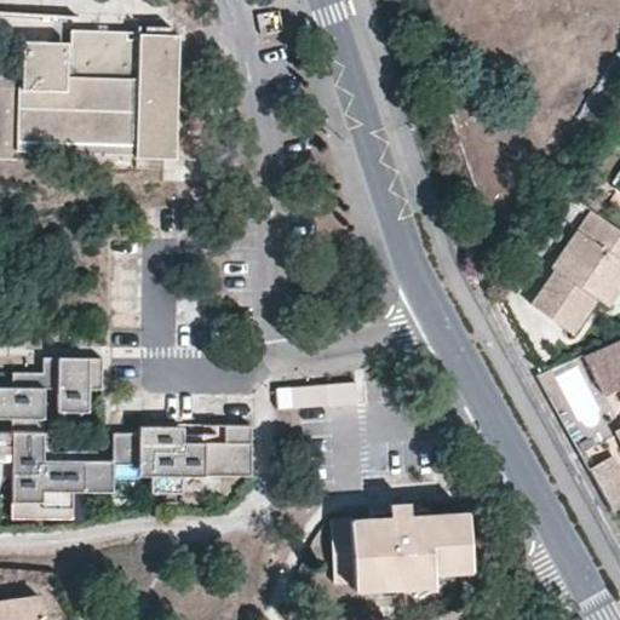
[(177,161),(181,39),(137,39),(136,34),(72,32),(72,44),(72,79),(138,80),(137,161),(177,161)]
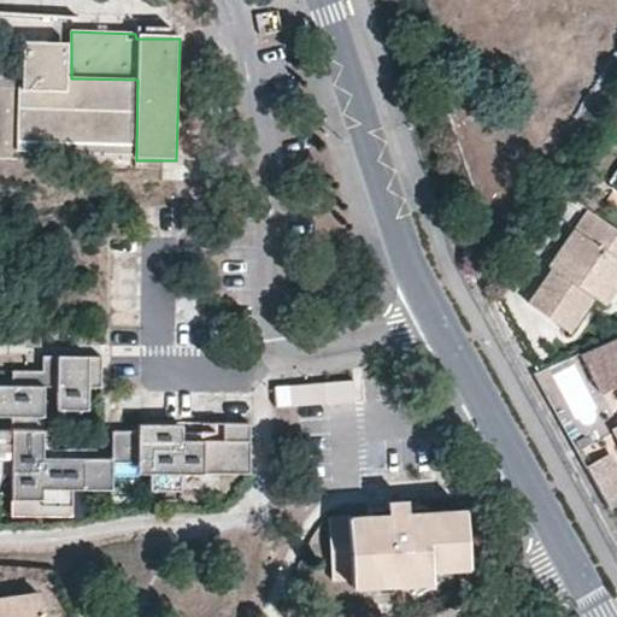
[(0,157),(136,160),(137,80),(71,78),(71,43),(0,41),(0,157)]
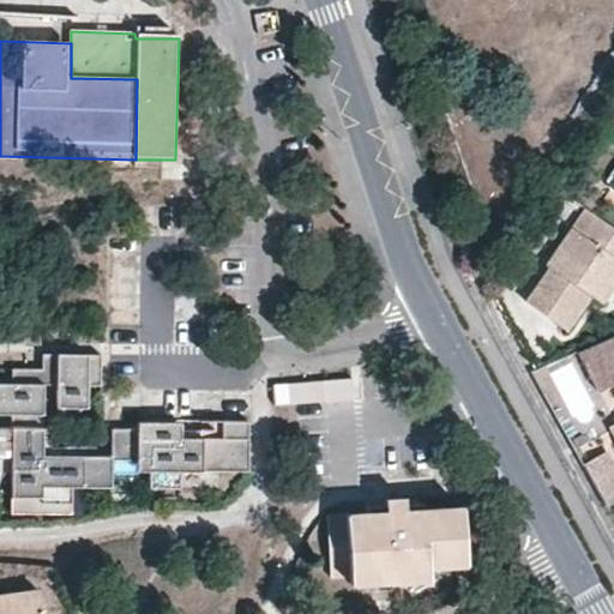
[(613,164),(602,182),(613,190),(613,188),(613,164)]
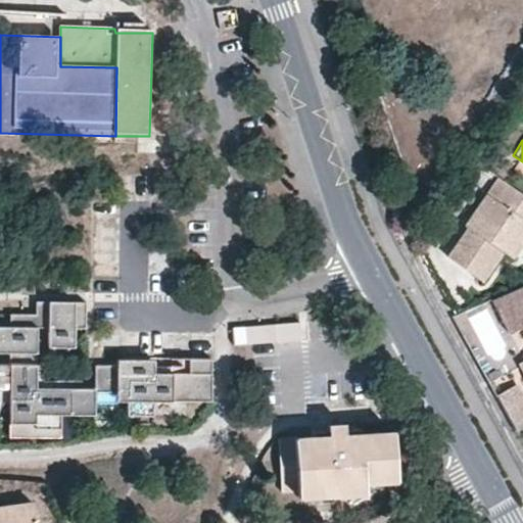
[(506,247),(504,245),(508,236),(522,217),(522,192),(509,183),(497,199),(486,192),(465,222),(468,226),(448,253),(464,264),(484,278),(506,247)]
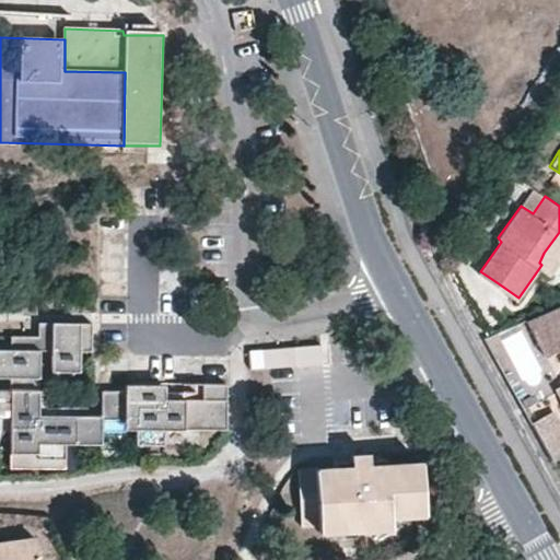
[(541,265),(550,270),(559,255),(559,232),(544,253),(539,263),(541,265)]
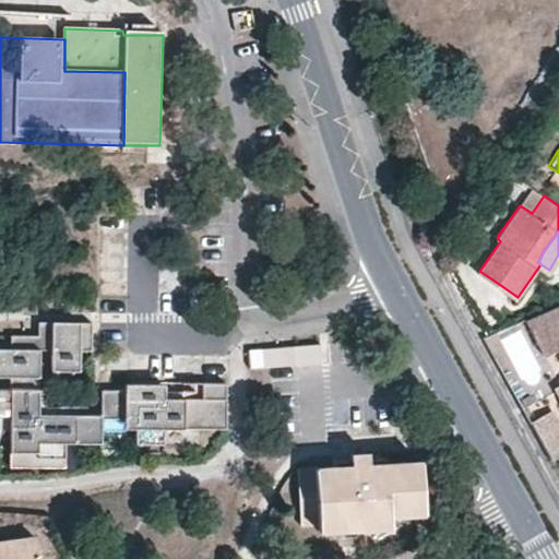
[(558,302),(526,318),(544,352),(558,343),(558,381),(554,384),(558,394),(558,302)]
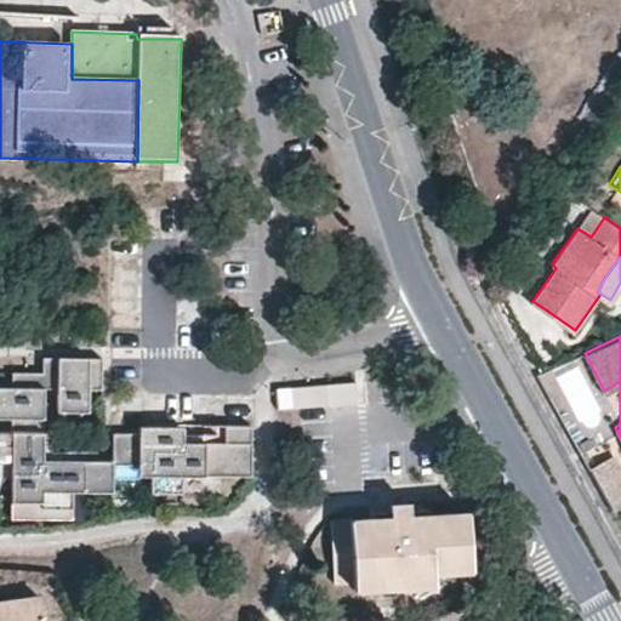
[(13,389),(0,389),(0,420),(12,421),(12,434),(0,433),(0,476),(13,476),(13,520),(75,522),(75,495),(117,496),(117,468),(141,468),(141,480),(152,480),(152,496),(186,497),(186,477),(254,478),(255,426),(177,425),(177,428),(140,428),(140,434),(114,434),(114,463),(46,462),(46,434),(33,434),(33,421),(46,421),(46,389),(58,389),(58,414),(91,415),(91,391),(102,391),(102,359),(44,359),(44,374),(15,374),(13,389)]
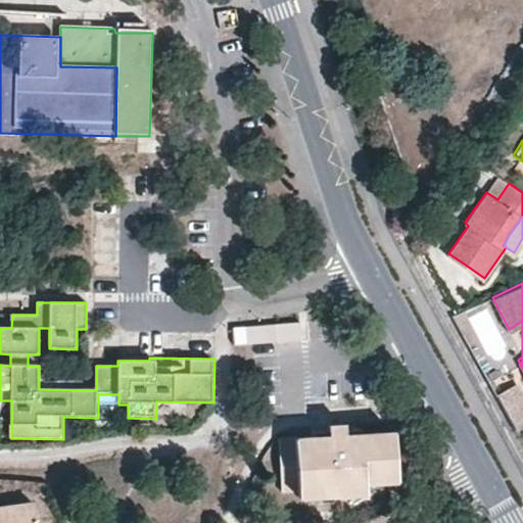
[(301,342),(300,323),(232,326),(233,345),(301,342)]
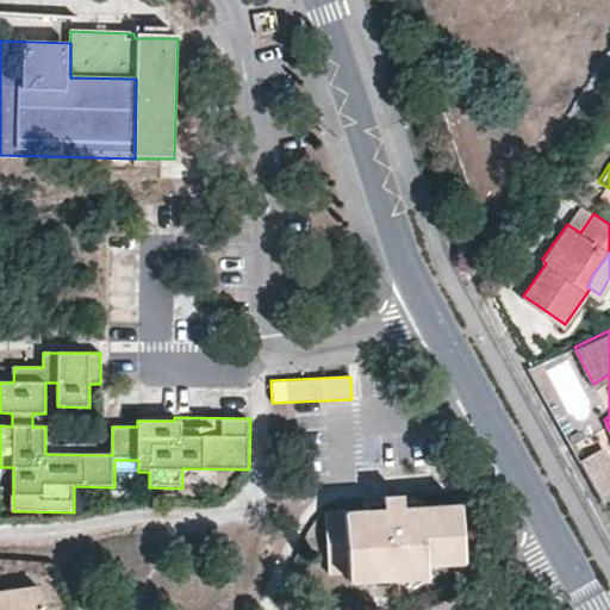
[(582,462),(603,504),(609,499),(609,462),(604,450),(582,462)]
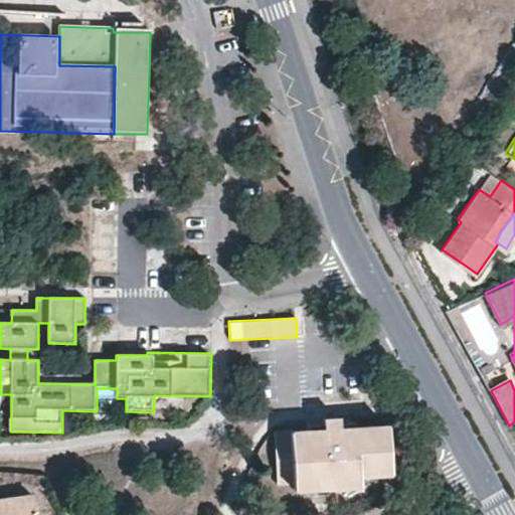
[(297,485),(298,494),(364,490),(364,480),(395,478),(393,426),(344,430),(343,418),(326,419),(327,431),(275,434),(278,486),(297,485)]
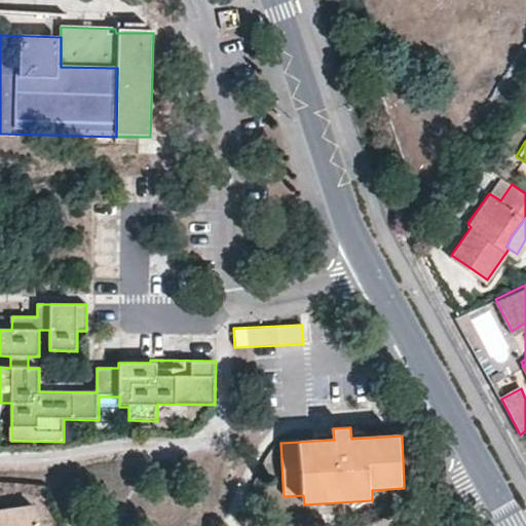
[(0,525),(36,525),(33,506),(0,511),(0,525)]
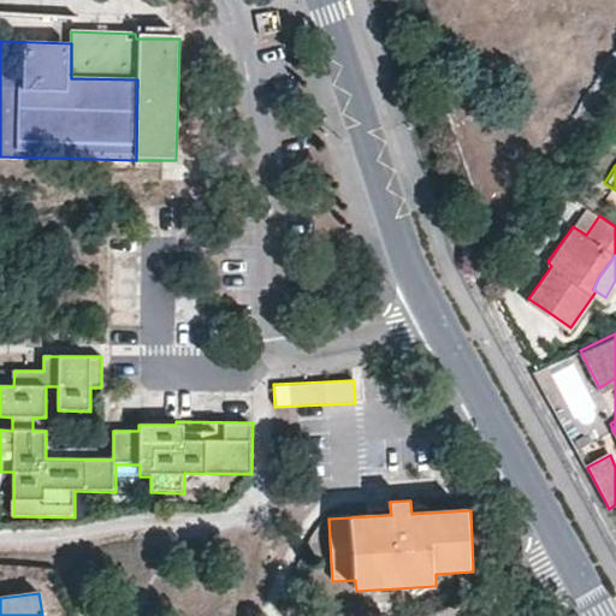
All buildings are outlined.
